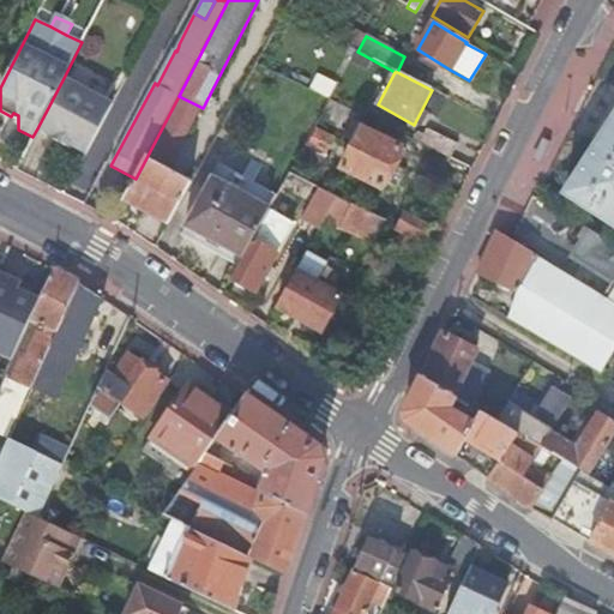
[(64,78),(37,128),(53,137),(52,139),(67,148),(70,145),(85,155),(112,104),(64,78)]
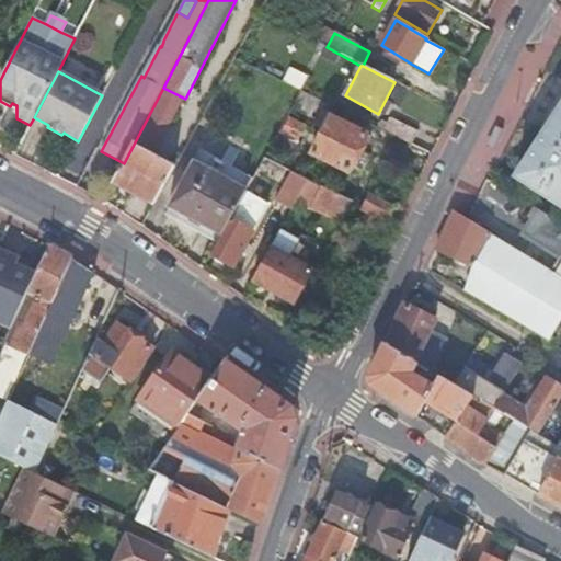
[(141,149),(155,157),(185,99),(163,88),(138,136),(146,140),(141,149)]
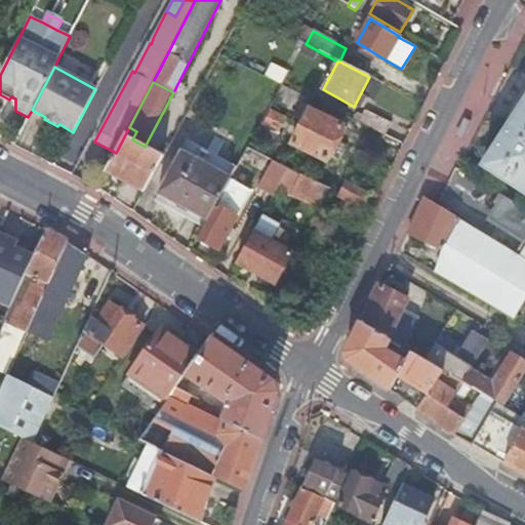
[(310,99),(283,86),(274,101),(296,113),(301,104),(306,106),(310,99)]
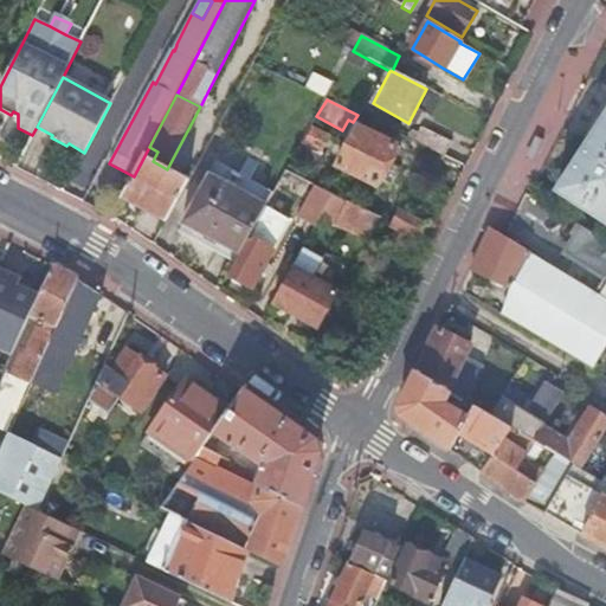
[(605,122),(558,195),(605,226),(605,122)]
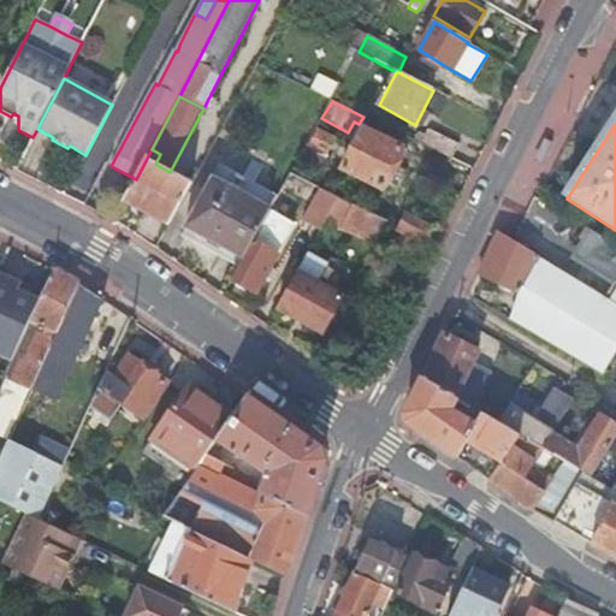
[(406,149),(365,129),(343,169),(384,190),(406,149)]
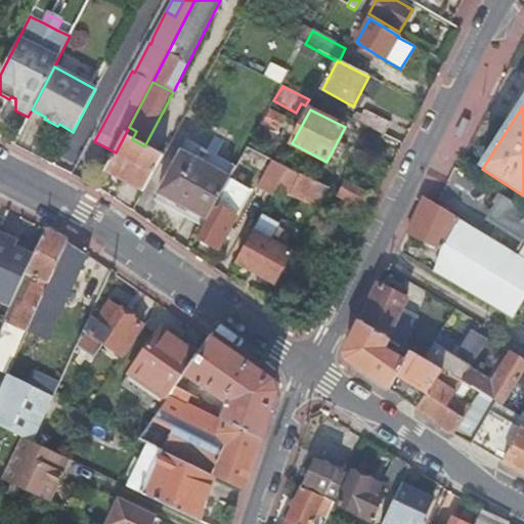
[(359,124),(385,136),(391,125),(366,112),(359,124)]
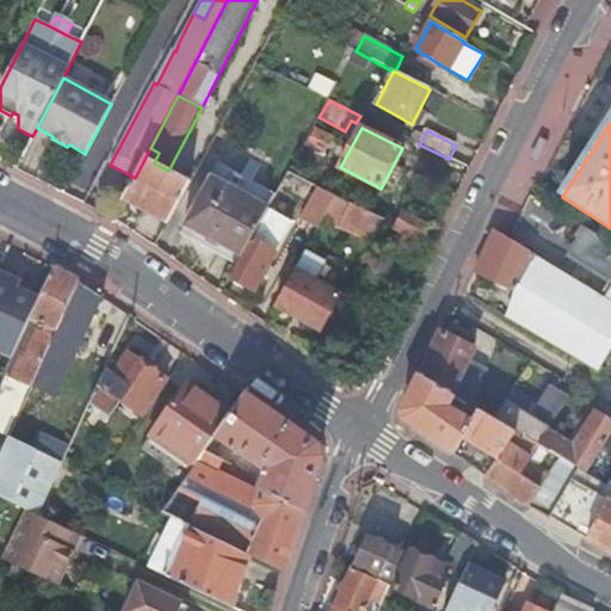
[(167,224),(190,183),(168,171),(154,162),(159,153),(150,148),(135,178),(123,201),(167,224)]
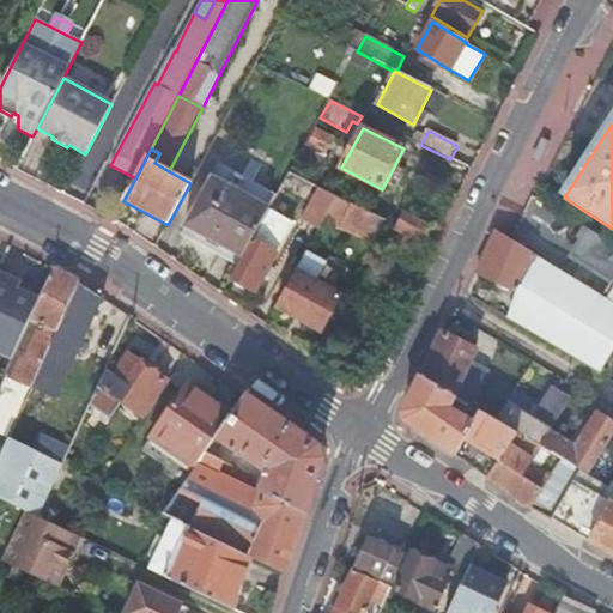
[(267,214),(274,200),(217,168),(184,228),(242,259),(253,241),(267,214)]
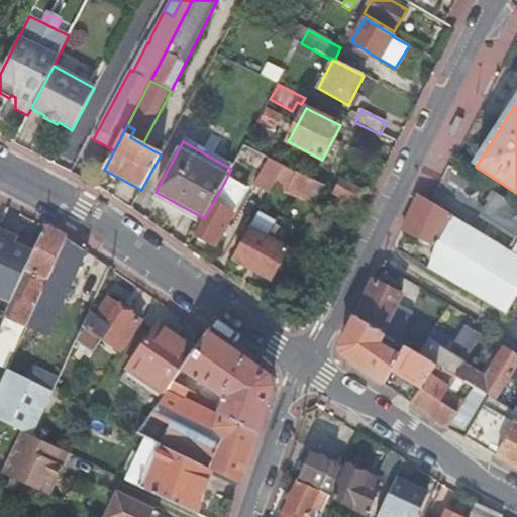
[(275,184),(285,167),(244,145),(231,169),(225,181),(265,203),(275,184)]
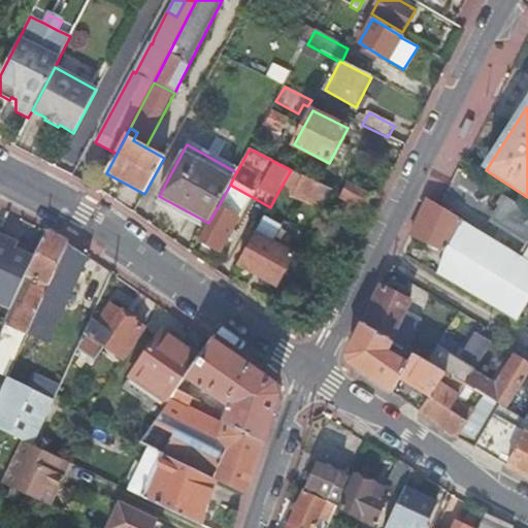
[(281,188),(293,195),(302,175),(291,170),(281,188)]
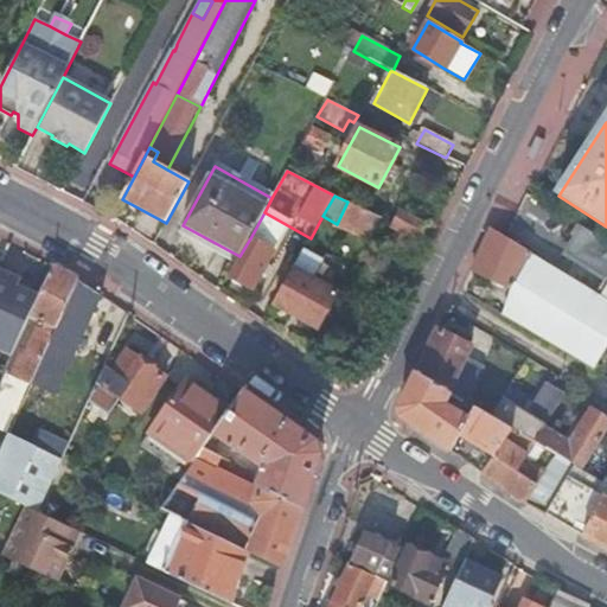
[(374,235),(382,218),(347,202),(337,224),(353,232),(356,227),(374,235)]
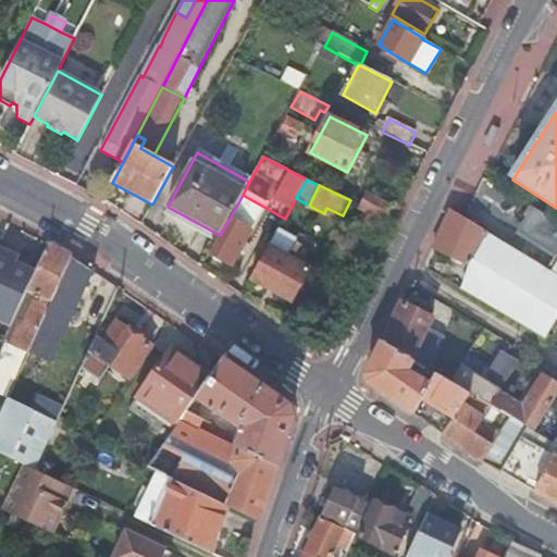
[(383,222),(392,207),(367,193),(360,206),(359,209),(383,222)]
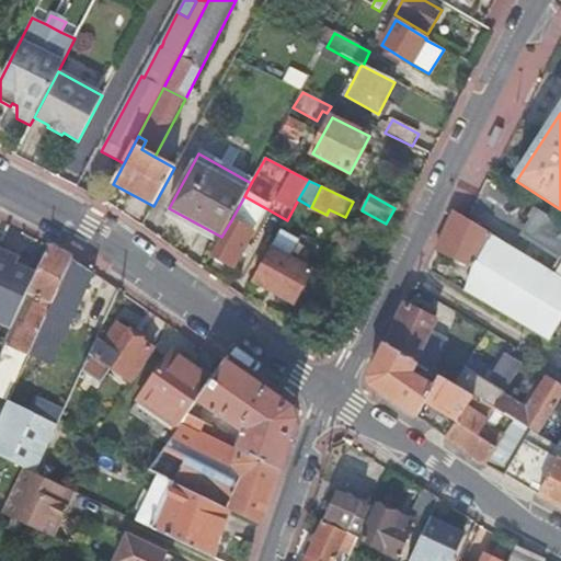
[(560,263),(552,275),(560,279),(560,227),(538,214),(530,226),(523,239),(560,263)]
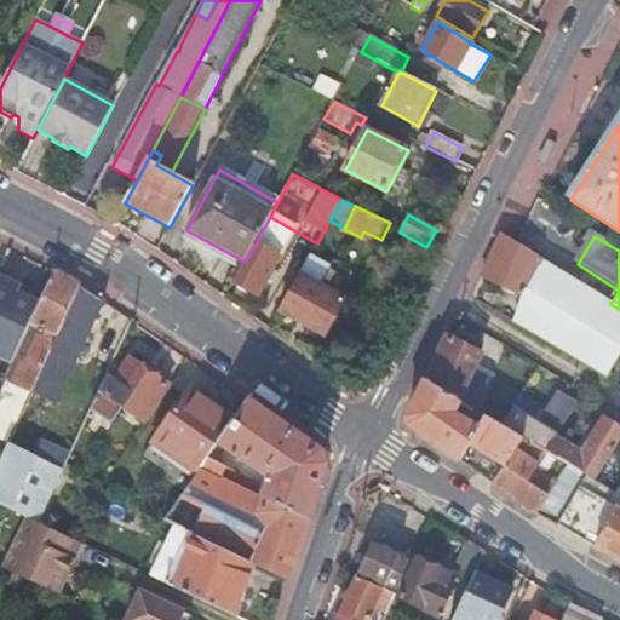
[(540,262),(501,239),(492,258),(482,279),(520,302),(540,262)]
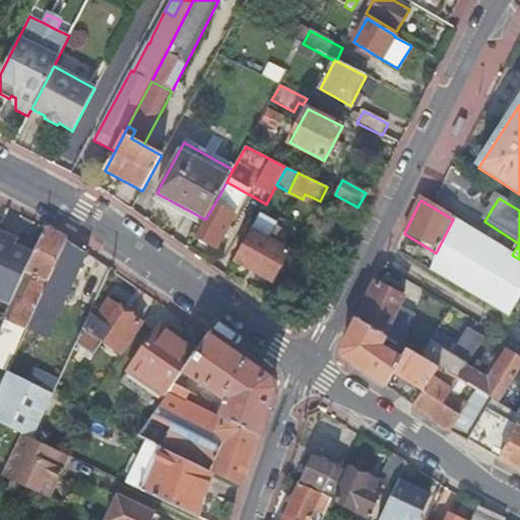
[(205,219),(195,238),(215,249),(234,215),(214,204),(205,219)]
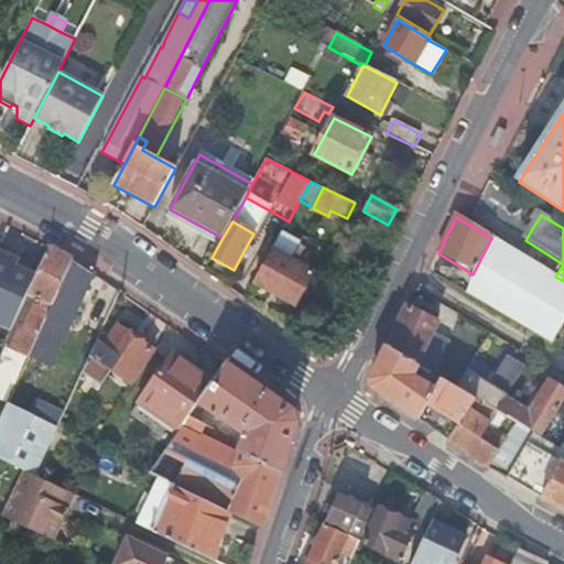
[(273,249),(255,283),(296,305),(314,271),(292,259),(302,240),(284,229),(273,249)]
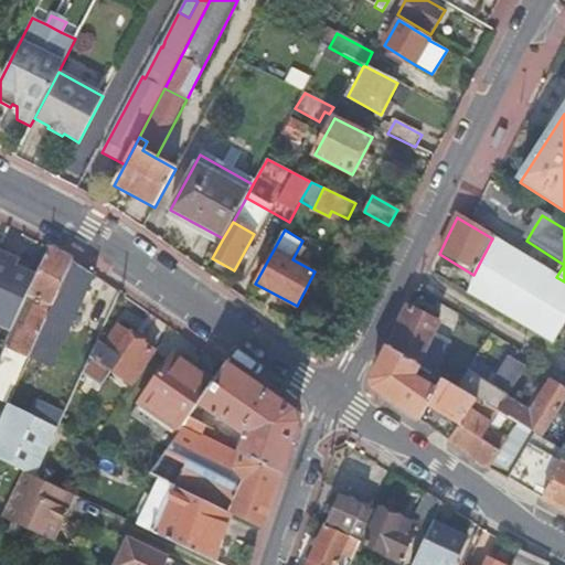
[(564,281),(556,277),(492,238),(469,297),(553,348),(564,326),(564,281)]
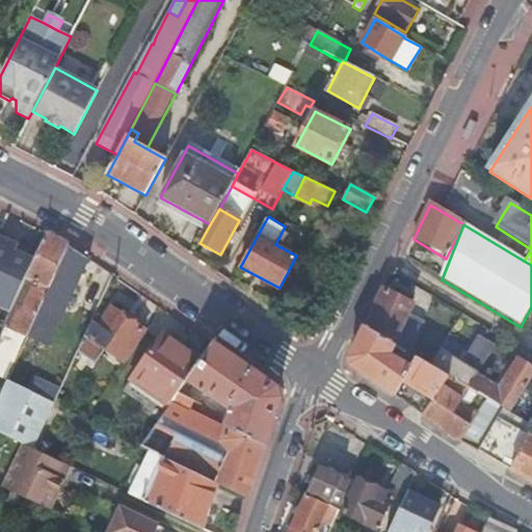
[(32,265),(25,281),(30,284),(32,278),(36,280),(22,309),(19,308),(9,327),(28,336),(29,333),(46,298),(53,281),(55,281),(71,247),(47,235),(36,256),(34,260),(32,265)]
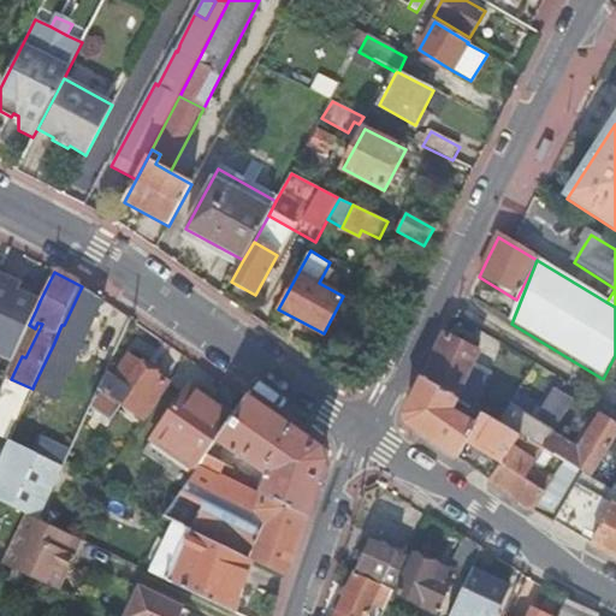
[(0,274),(0,282),(18,290),(21,284),(0,274)]
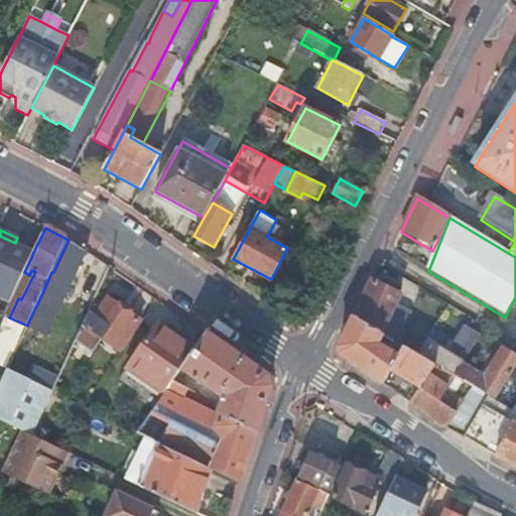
[(31,257),(33,252),(17,245),(15,243),(0,236),(0,291),(12,298),(13,295),(24,272),(31,257)]
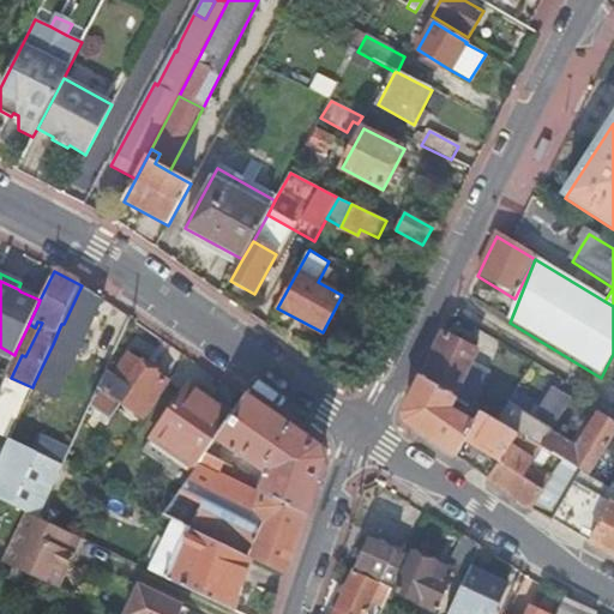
[(102,300),(82,286),(64,324),(61,324),(53,344),(70,353),(73,355),(102,300)]
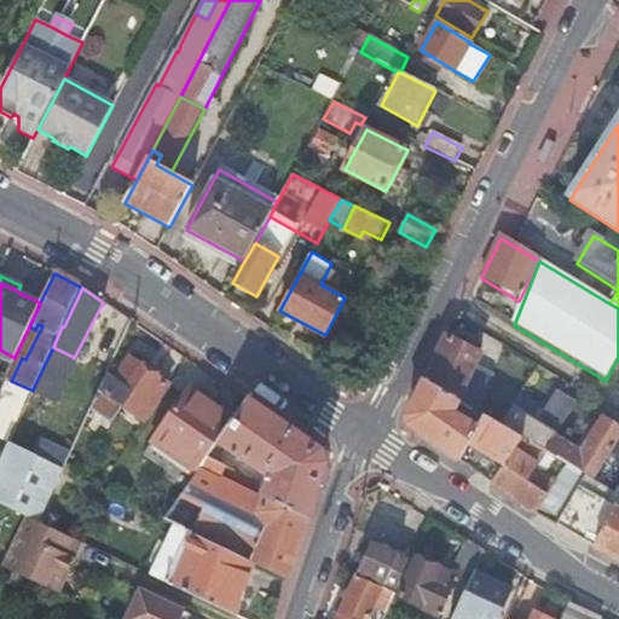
[(475,369),(481,357),(462,348),(446,340),(424,385),(457,404),(472,412),(474,414),(492,379),(475,369)]
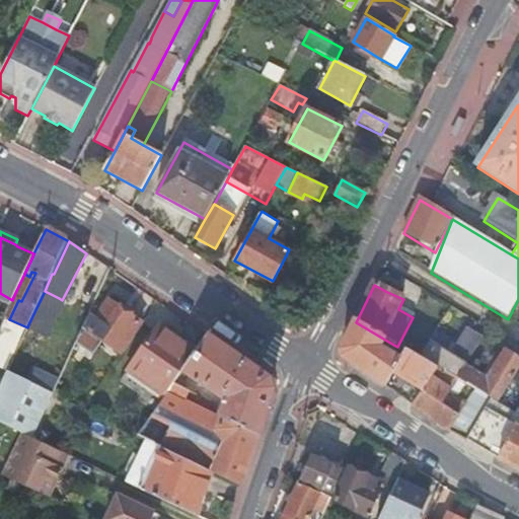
[(59,298),(45,291),(28,324),(44,331),(59,298)]
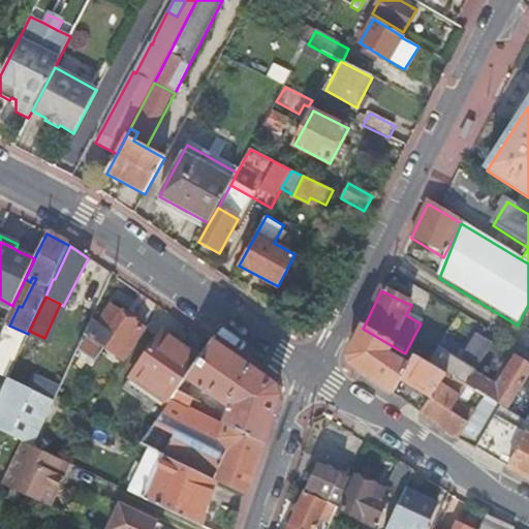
[(12,306),(0,299),(0,308),(9,312),(12,306)]
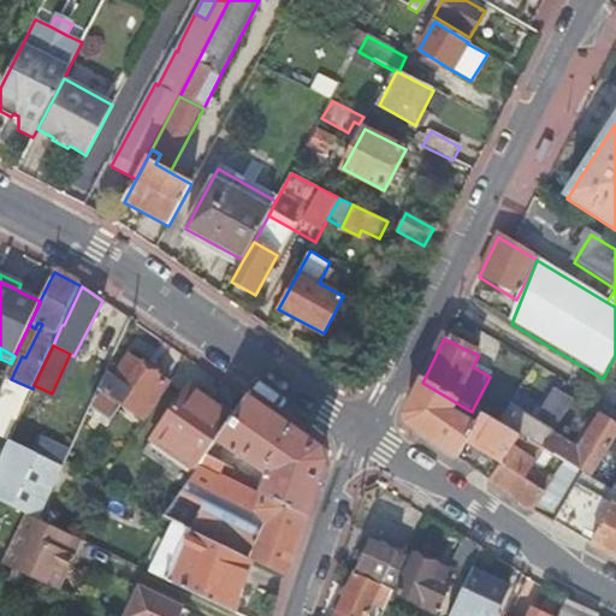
[(104,378),(99,388),(102,391),(90,409),(110,422),(123,406),(143,420),(170,384),(130,357),(111,383),(104,378)]
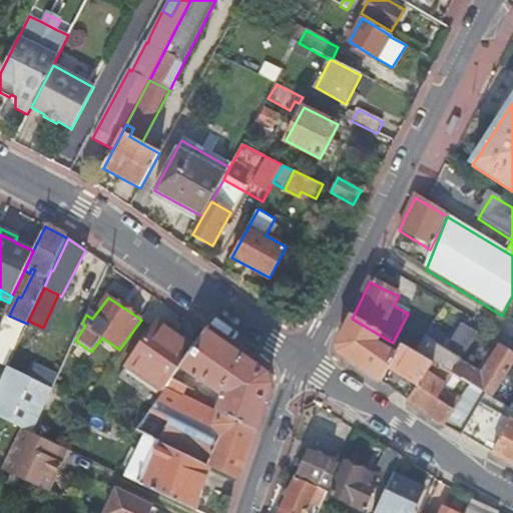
[(388,347),(391,342),(379,335),(352,319),(339,343),(343,357),(380,383),(392,364),(396,357),(376,345),(378,342),(388,347)]
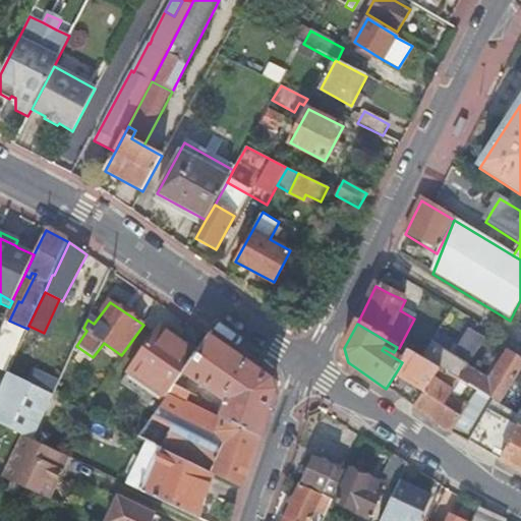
[(130,368),(169,394),(176,384),(185,371),(197,352),(160,327),(130,368)]
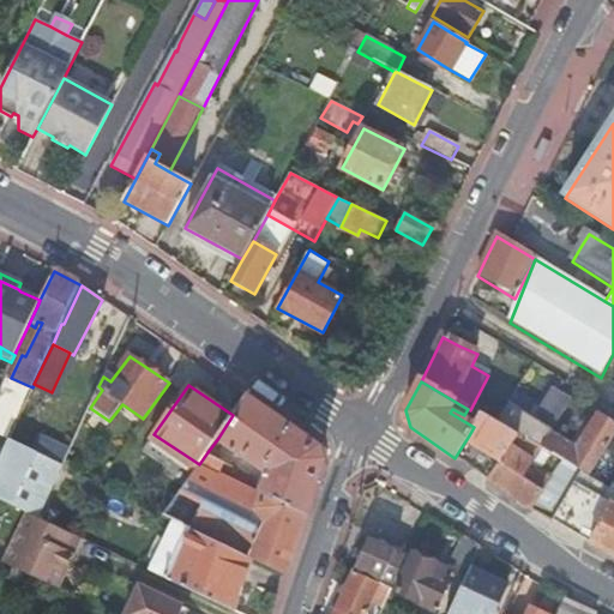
[(511,420),(505,429),(517,437),(541,450),(552,434),(572,402),(553,390),(528,431),(511,420)]
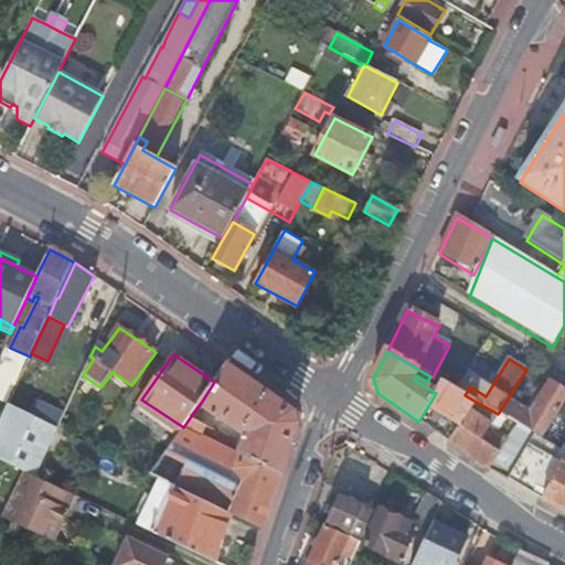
[(241,452),(280,472),(290,443),(296,426),(292,412),(253,384),(226,365),(214,382),(201,403),(237,428),(243,427),(248,430),(241,452)]
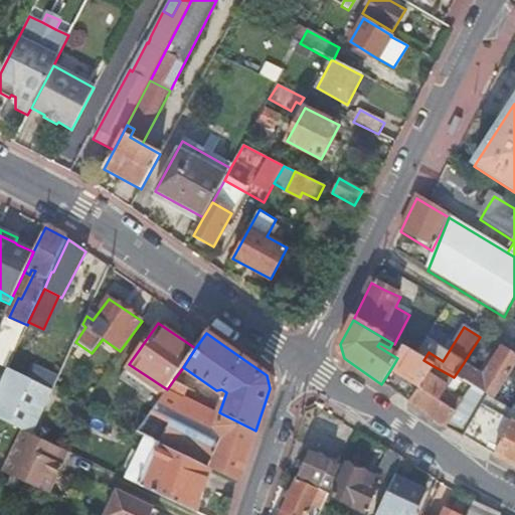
[(423,360),(416,356),(402,348),(397,358),(393,365),(412,377),(421,383),(434,366),(423,360)]
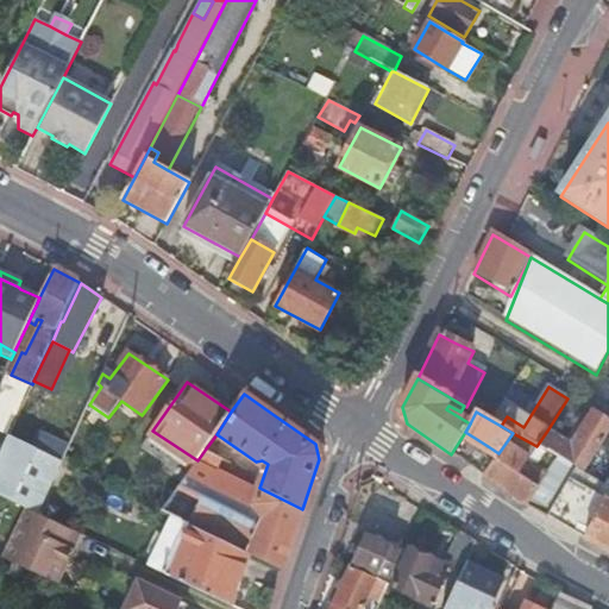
[(585,473),(608,434),(608,422),(594,414),(573,446),(547,431),(537,446),(559,459),(576,469),(585,473)]
